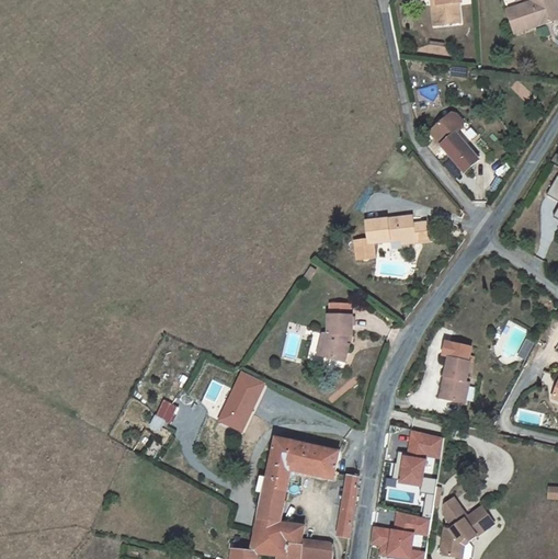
[(434,0),(434,2),(430,3),(431,23),(457,21),(455,1),(458,1),(458,0),(434,0)]
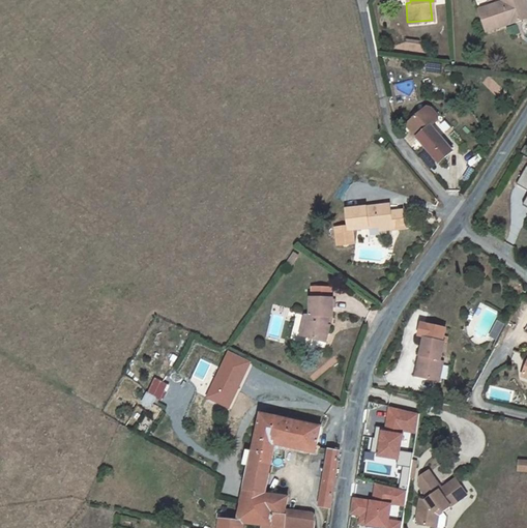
[(526,16),(526,7),(524,0),(500,0),(476,7),(484,31),(514,21),(513,19),(517,18),(517,20),(526,16)]
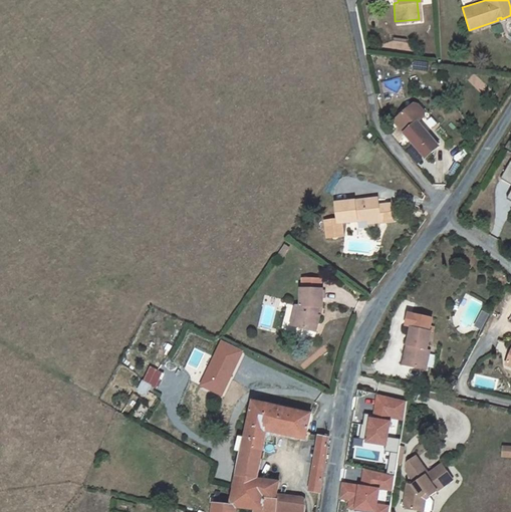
[(389,48),(408,48),(408,40),(389,40),(389,48)]
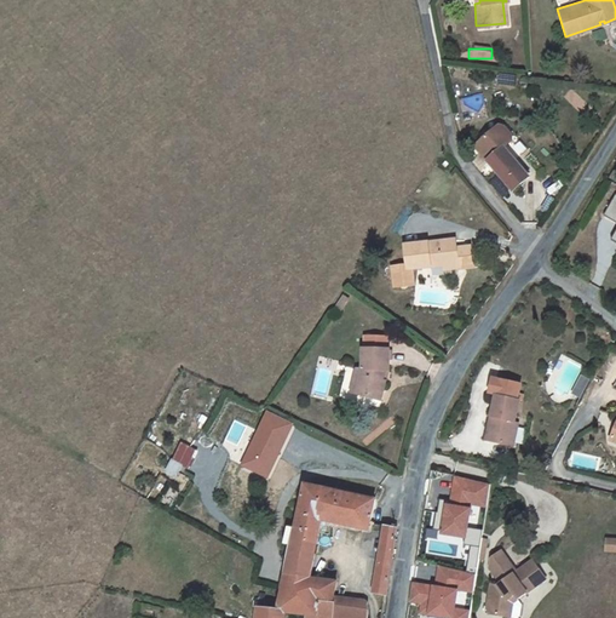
[(501,125),(496,124),(473,144),(499,173),(501,177),(510,188),(524,176),(500,147),(510,139),(510,135),(501,125)]
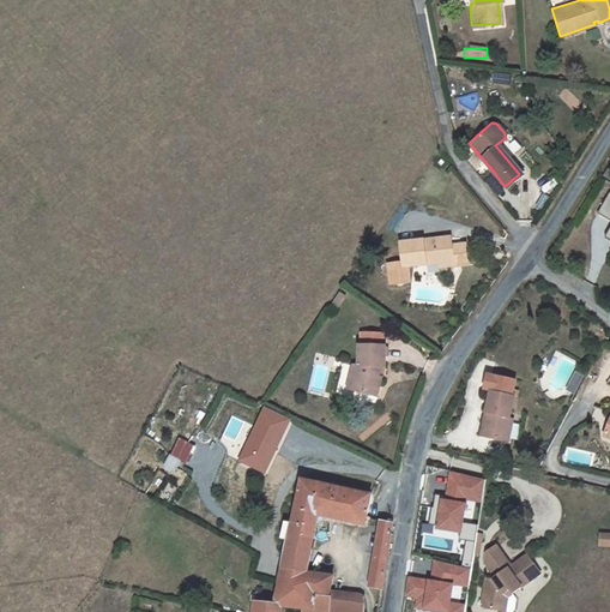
[(609,219),(601,237),(609,240),(609,191),(605,190),(595,211),(609,219)]
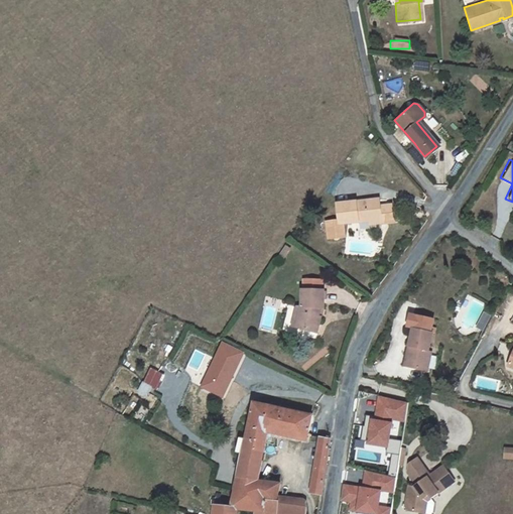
[(376,198),(355,201),(335,203),(337,219),(331,220),(332,227),(325,228),(327,237),(343,235),(341,223),(356,221),(356,218),(361,217),(361,220),(368,219),(379,218),(376,198)]
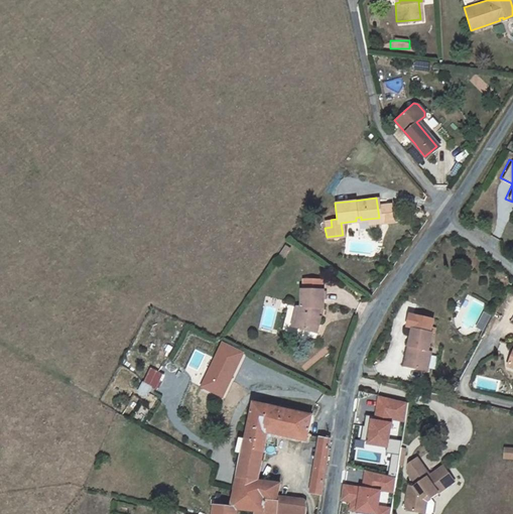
[(287,247),(284,245),(278,254),(281,256),(287,247)]
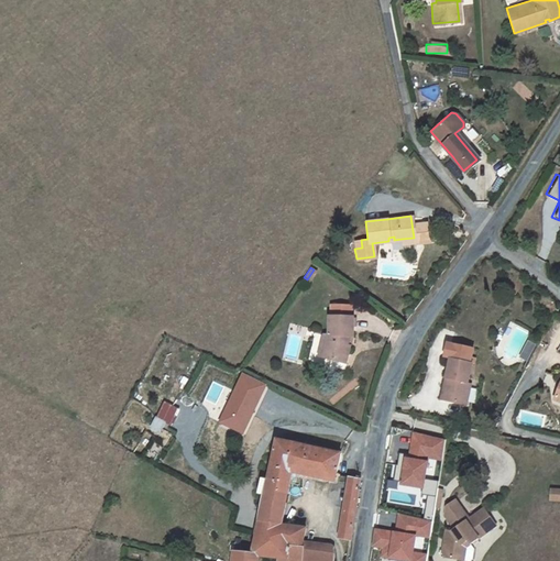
[(349,344),(346,343),(348,333),(351,334),(351,315),(328,315),(327,333),(321,352),(330,354),(330,358),(343,362),(349,344)]
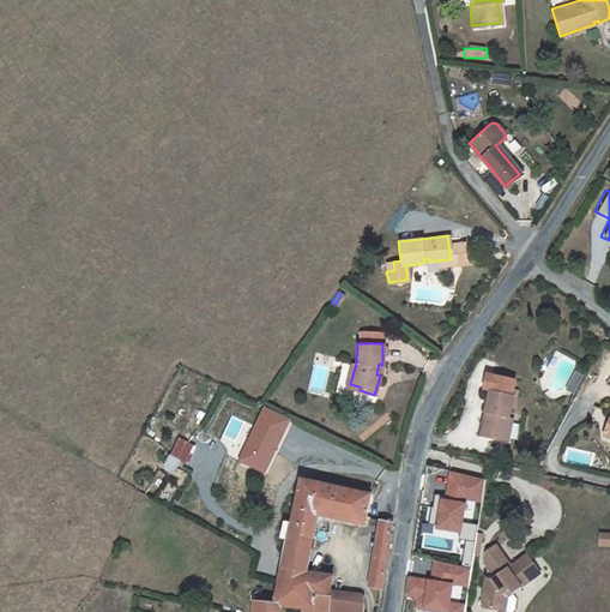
[(350,384),(356,364),(350,364),(344,387),(360,390),(360,387),(350,384)]
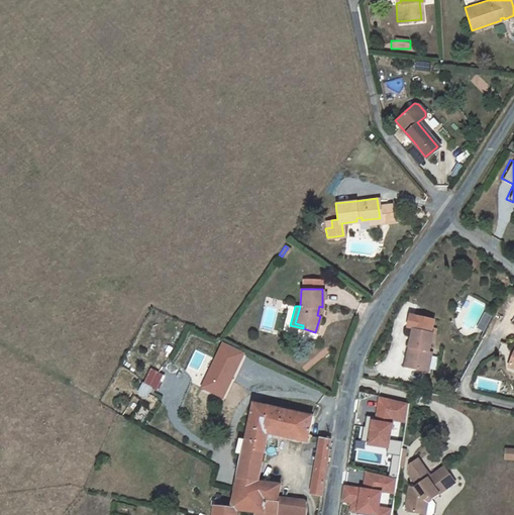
[(482,309),(474,326),(481,329),(489,313),(482,309)]
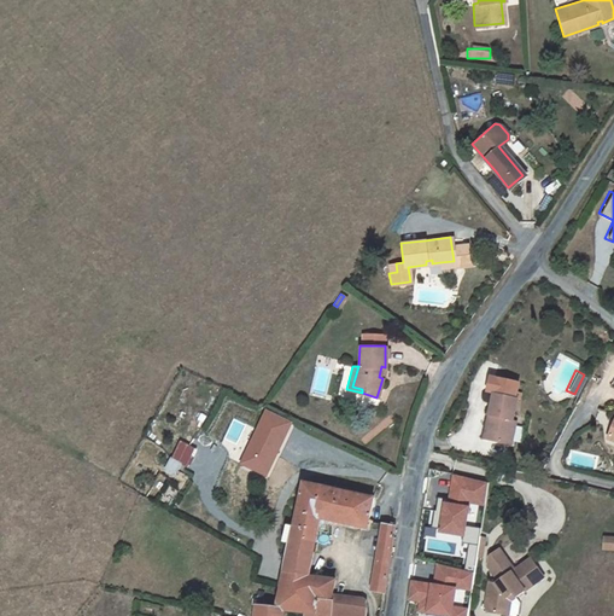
[(480,436),(506,442),(510,418),(514,397),(491,391),(480,436)]
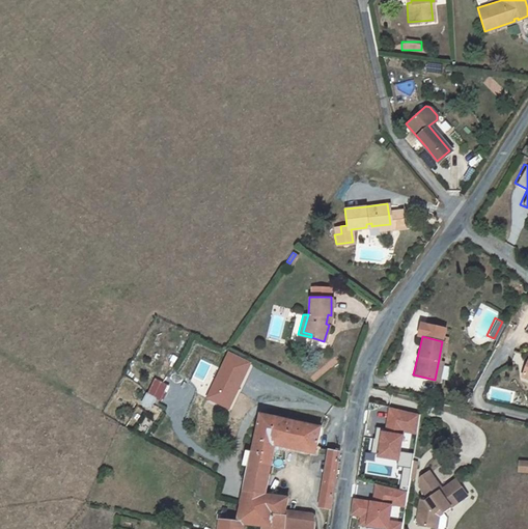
[(154,377),(146,392),(159,397),(166,383),(154,377)]
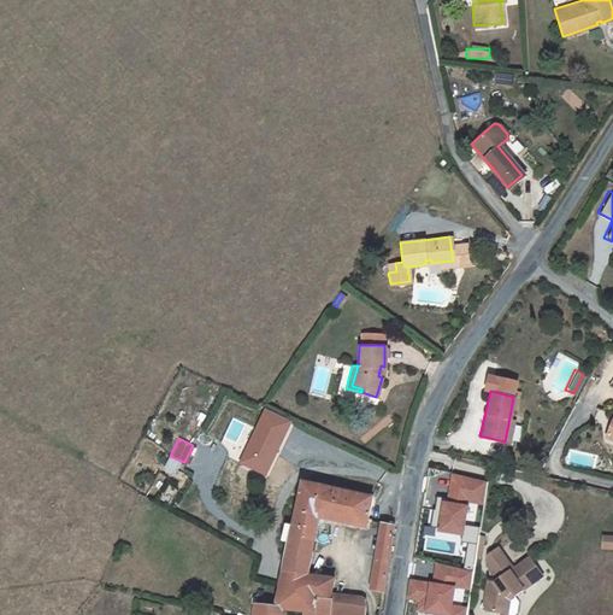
[(169,455),(161,468),(172,473),(180,461),(169,455)]
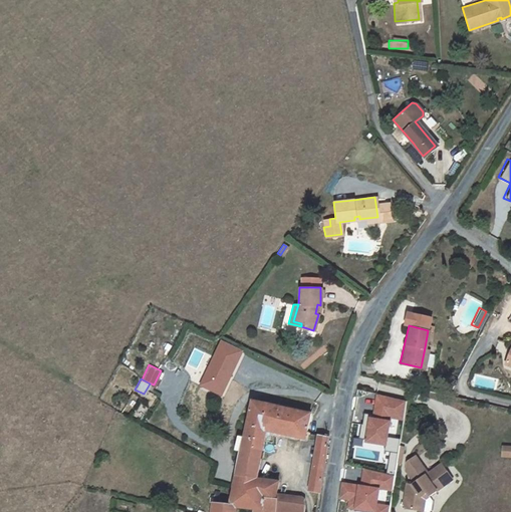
[(367,404),(373,405),(374,393),(359,390),(355,410),(365,412),(367,404)]
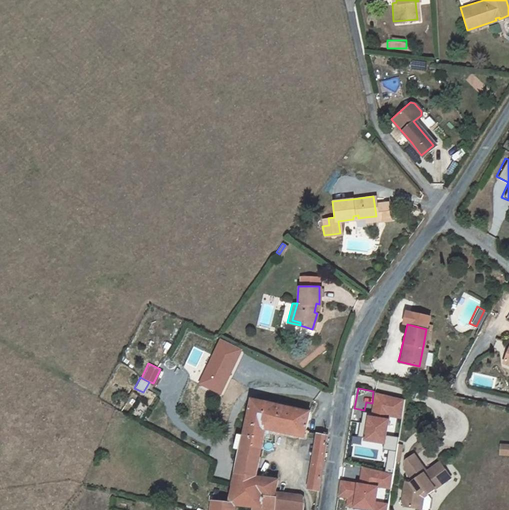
[(250,509),(271,509),(273,496),(272,496),(273,491),(276,478),(254,475),(258,455),(261,438),(264,427),(259,427),(260,422),(269,423),(268,428),(269,428),(278,430),(279,425),(284,426),(283,431),(293,434),(294,429),(303,430),(308,410),(264,401),(249,398),(241,434),(238,449),(228,495),(211,493),(210,500),(209,509),(232,509),(233,504),(251,506),(250,509)]
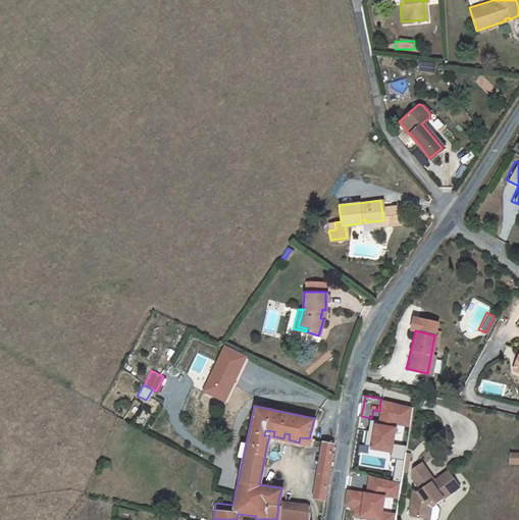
[(322,499),(331,443),(321,440),(312,497),(322,499)]
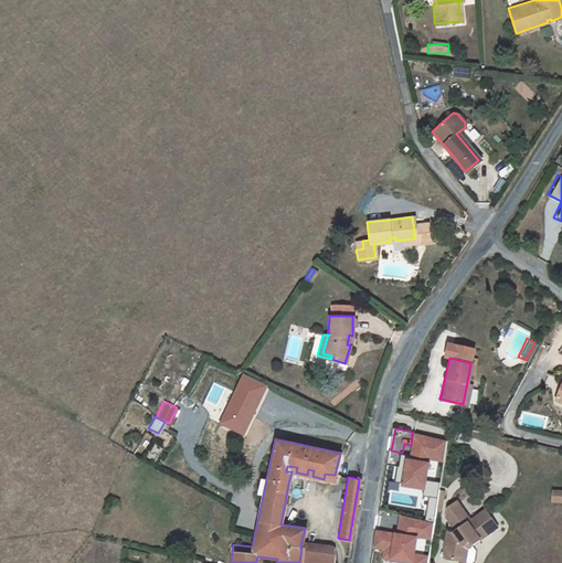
[(263,496),(266,479),(260,478),(256,494),(263,496)]
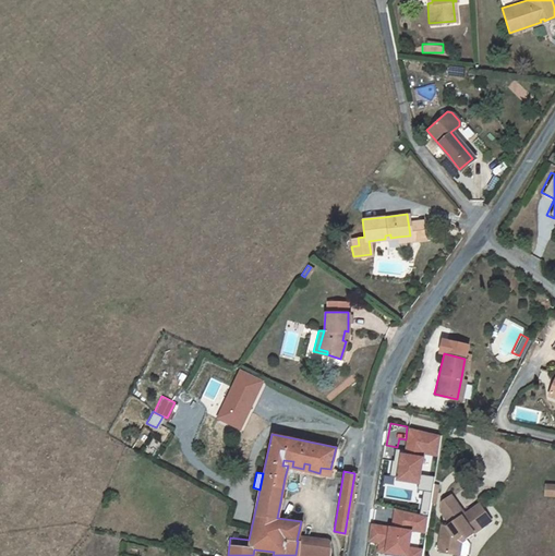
[(541,494),(554,494),(554,481),(542,481),(541,494)]
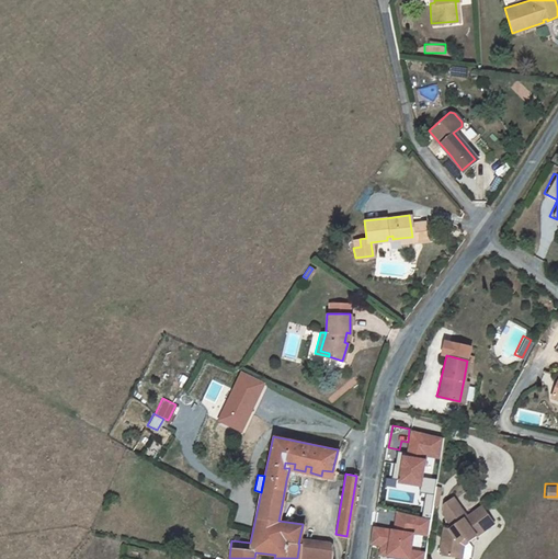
[(439,549),(441,552),(455,556),(458,542),(464,537),(466,540),(492,522),(480,505),(465,515),(451,497),(442,503),(441,512),(445,518),(451,525),(447,527),(444,526),(442,526),(439,549)]
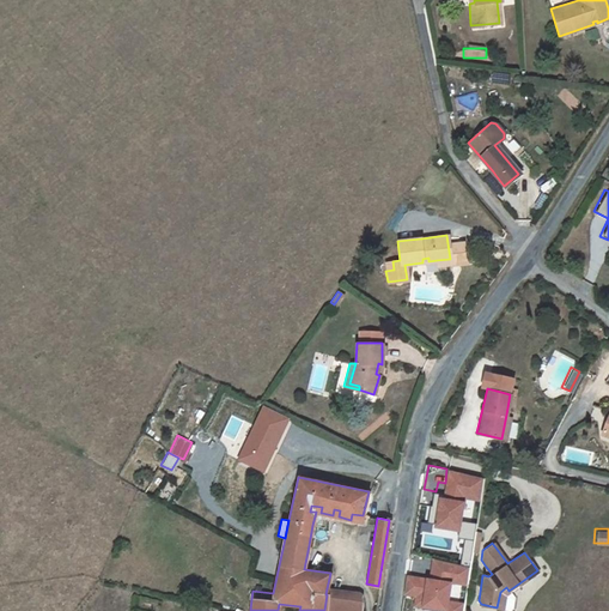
[(504,594),(509,591),(506,587),(500,592),(497,608),(501,609),(504,594)]
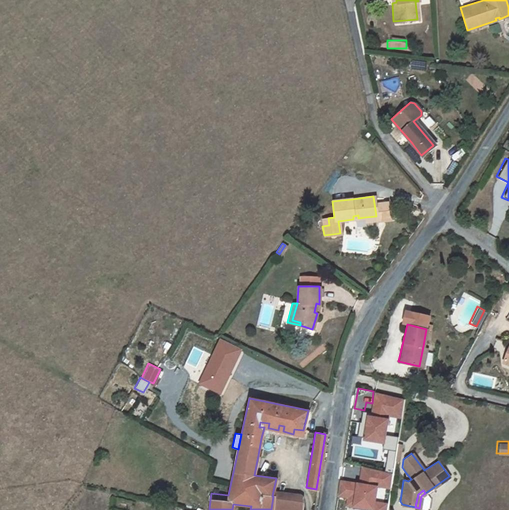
[(271,509),(292,509),(293,509),(294,509),(295,499),(302,499),(301,498),(301,496),(299,494),(296,494),(273,491),(272,496),(273,496),(271,509)]
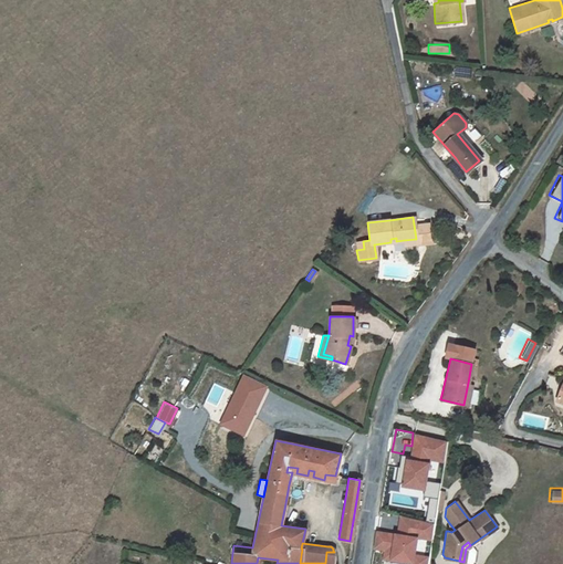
[(334,563),(334,553),(334,552),(326,552),(325,563),(324,563),(323,563),(334,563)]
